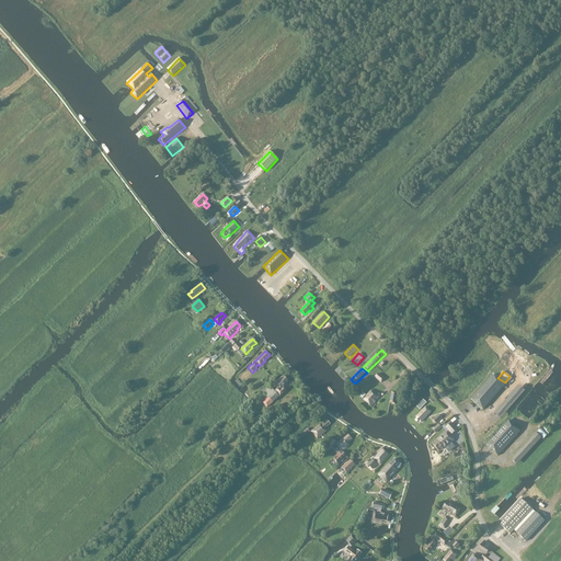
[(492,375),(471,400),(482,410),(504,385),(492,375)]
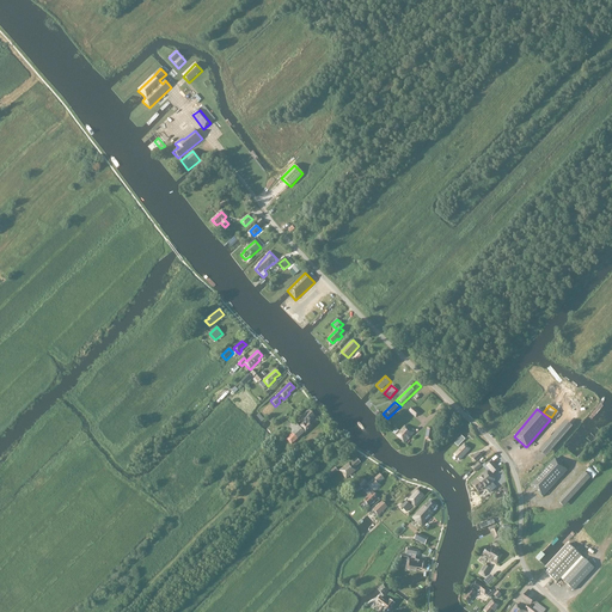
[(299,427),(305,434),(313,427),(310,422),(314,418),(308,411),(300,420),(303,423),(299,427)]
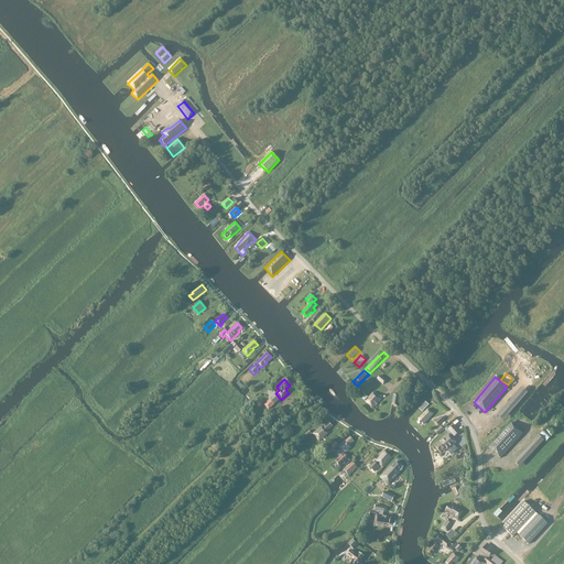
[(521,389),(498,416),(502,421),(527,393),(521,389)]
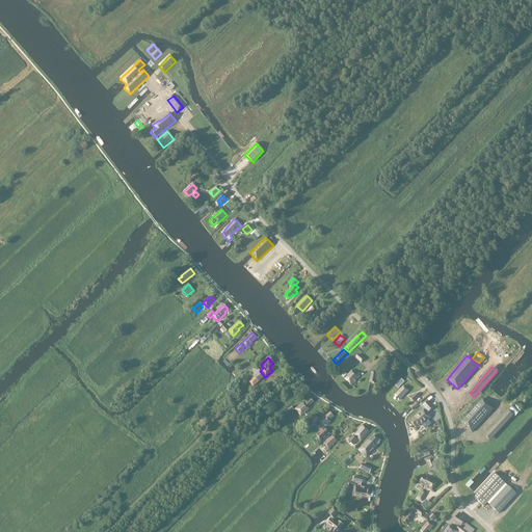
[(349,376),(346,379),(352,386),(360,377),(353,370),(348,375),(349,376)]
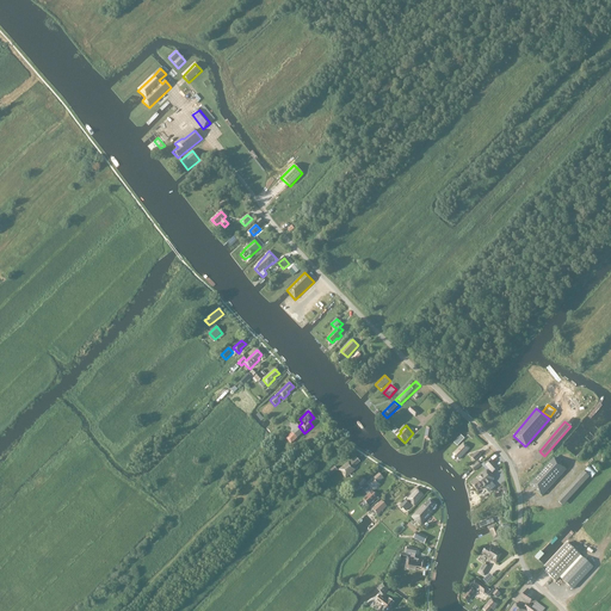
[(469,449),(463,444),(454,455),(460,461),(469,449)]
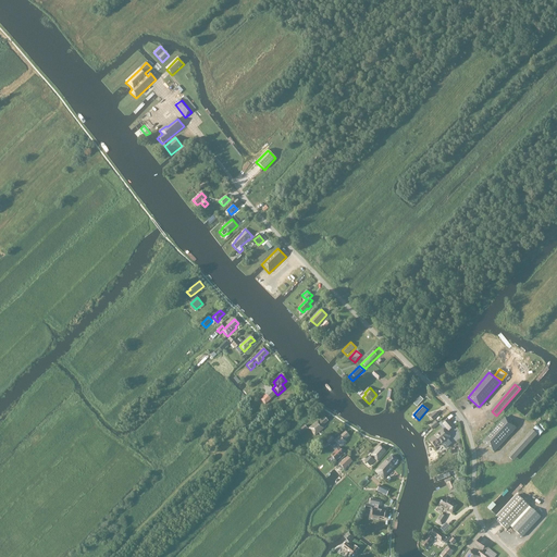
[(318,422),(309,429),(314,436),(323,429),(322,426),(327,421),(323,418),(318,422)]
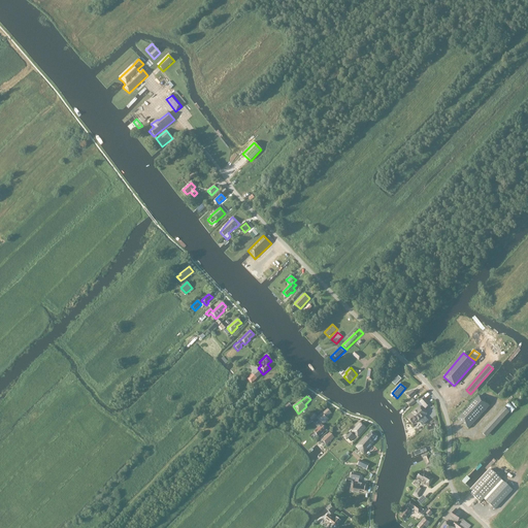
[(413,414),(407,419),(413,424),(417,420),(420,423),(428,415),(427,415),(427,414),(423,409),(424,408),(425,409),(431,404),(425,398),(424,398),(422,396),(417,400),(422,405),(421,406),(420,405),(418,407),(411,413),(413,414)]
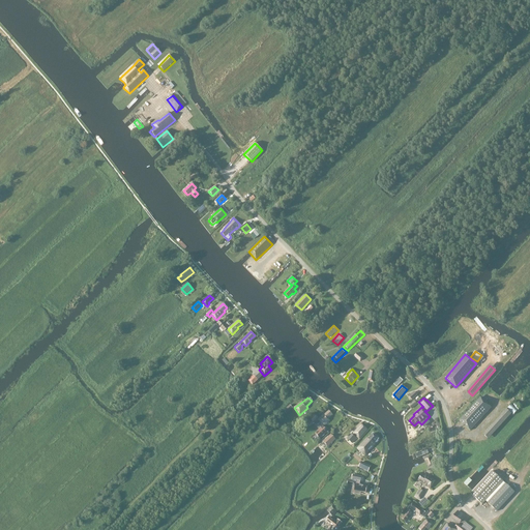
[(480,398),(460,420),(470,431),(491,408),(480,398)]
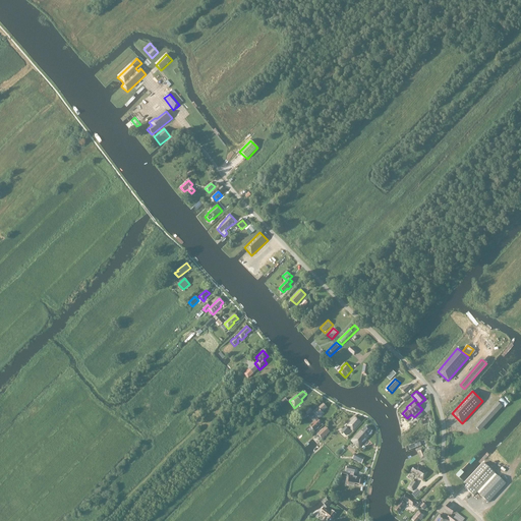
[(401,398),(404,402),(410,398),(406,393),(401,398)]
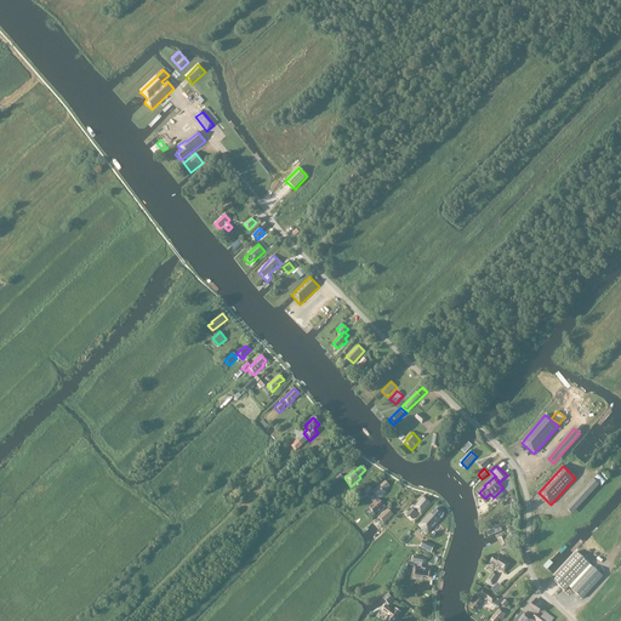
[(607,480),(599,473),(593,479),(602,486),(607,480)]
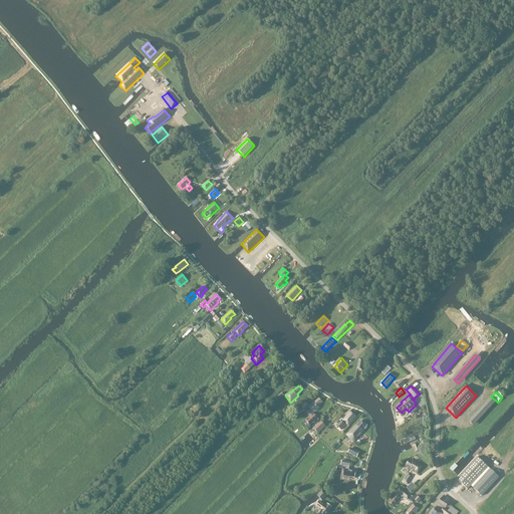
[(274,399),(277,402),(283,397),(281,393),(274,399)]
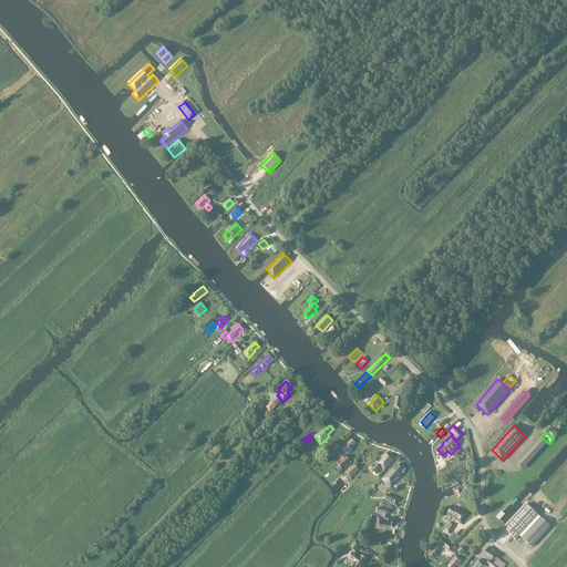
[(542,439),(517,465),(522,470),(547,443),(542,439)]
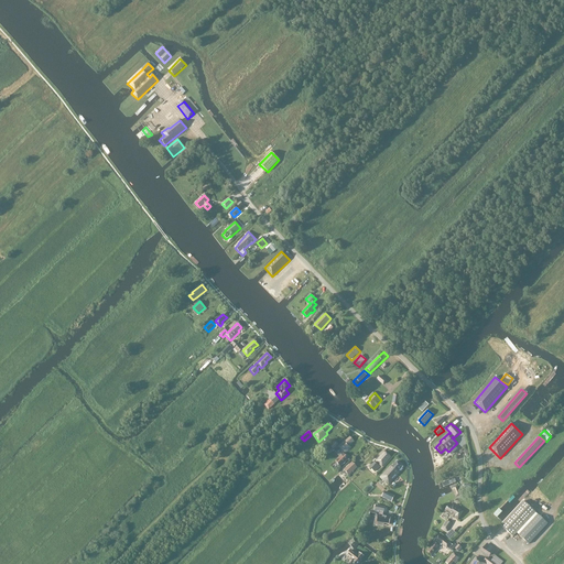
[(345,441),(338,446),(344,452),(340,455),(342,456),(335,462),(339,467),(348,459),(343,454),(345,453),(350,448),(349,446),(354,442),(350,437),(345,442),(345,441)]
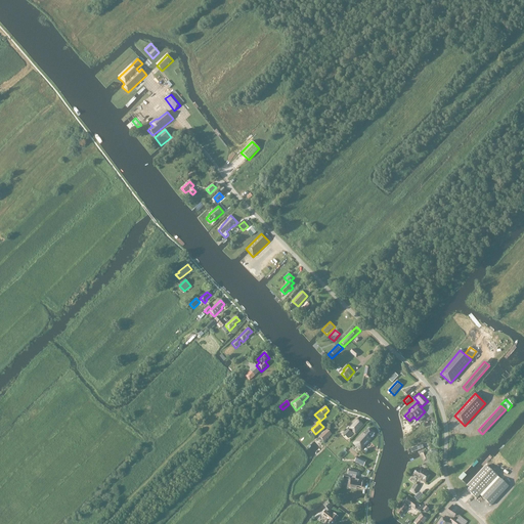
[(354,424),(349,429),(348,430),(347,429),(343,434),(348,439),(352,434),(351,433),(352,432),(354,434),(362,425),(358,421),(355,425),(354,424)]
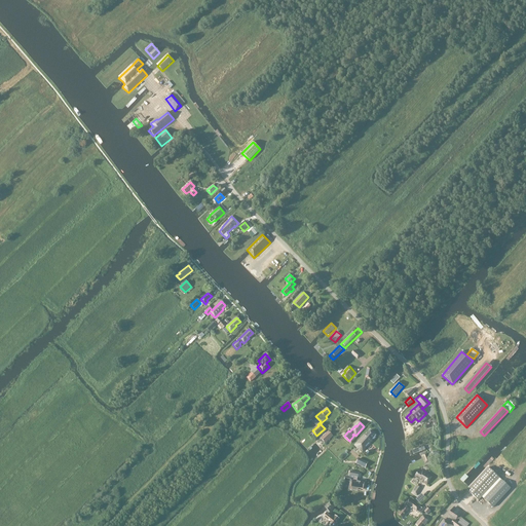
[(365,435),(354,446),(362,452),(372,441),(371,441),(375,436),(370,430),(365,435)]
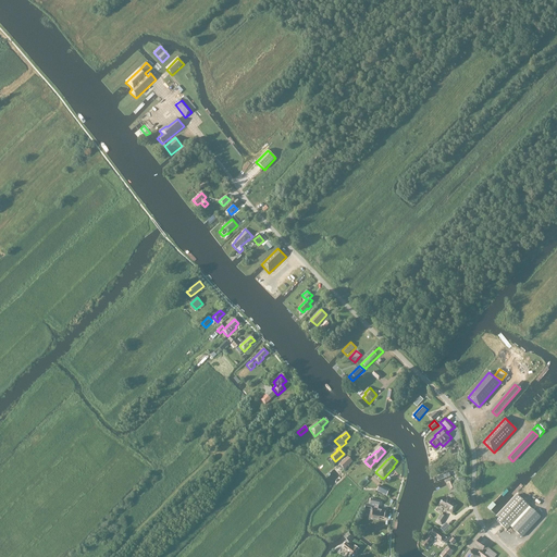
[(347,457),(339,465),(343,469),(351,461),(347,457)]
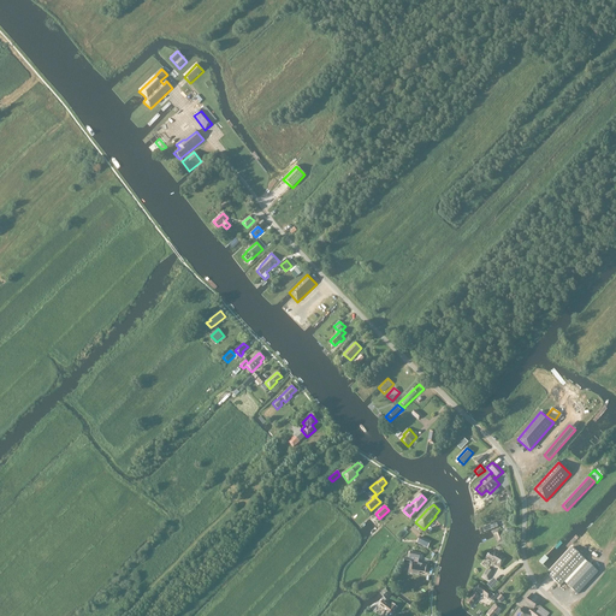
[(485,533),(491,531),(498,527),(497,522),(483,528),(484,529),(485,533)]
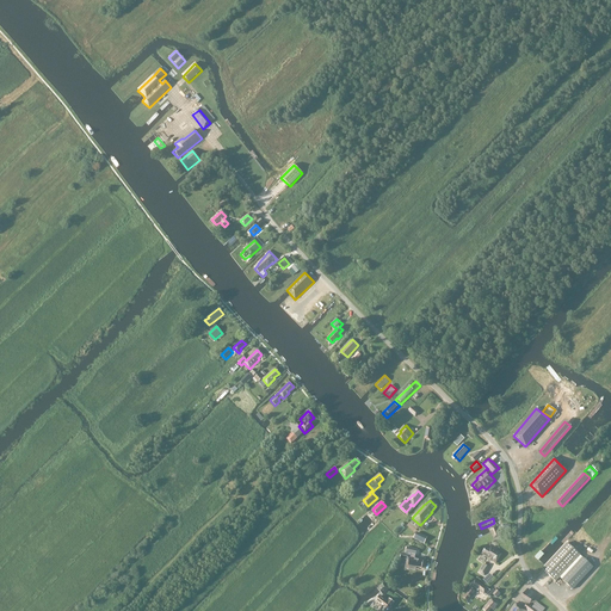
[(493,538),(500,536),(497,526),(489,530),(493,538)]
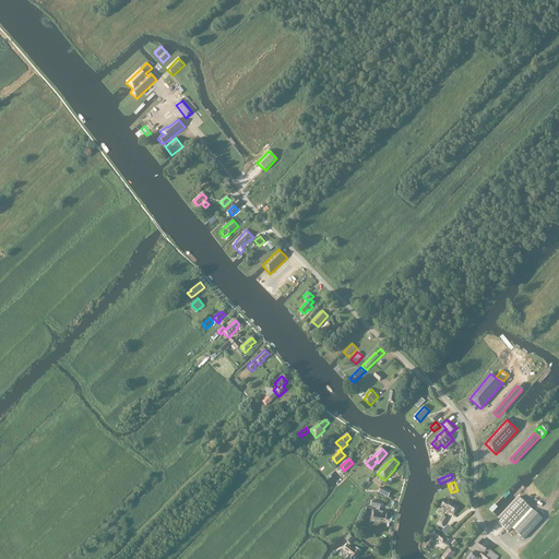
[(391,492),(381,487),(378,494),(388,498),(391,492)]
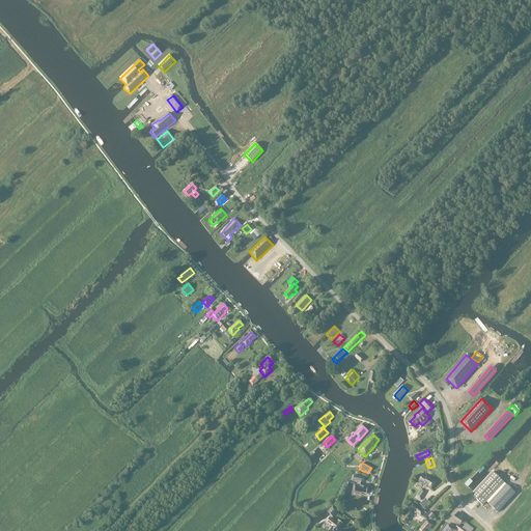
[(472,495),(483,506),(486,502),(498,512),(515,494),(493,472),(472,495)]
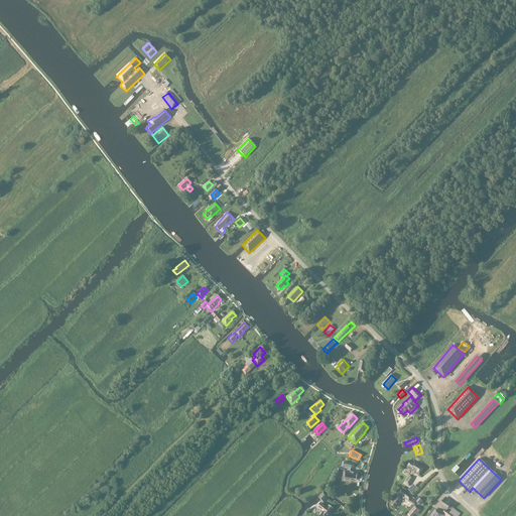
[(410,463),(407,468),(413,472),(412,472),(418,476),(423,469),(416,464),(415,466),(410,463)]
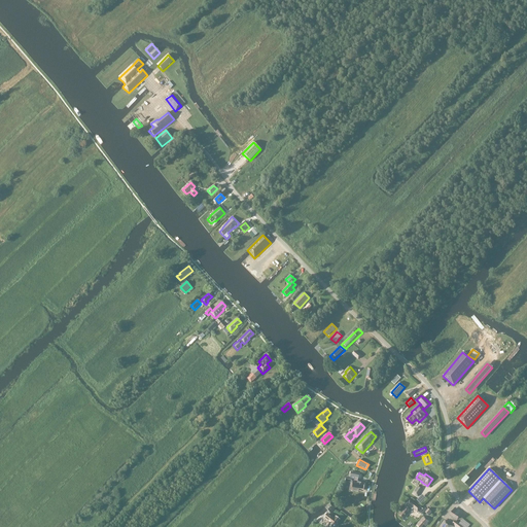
[(359,476),(351,473),(350,479),(352,479),(351,484),(353,484),(353,482),(357,483),(358,480),(359,476)]
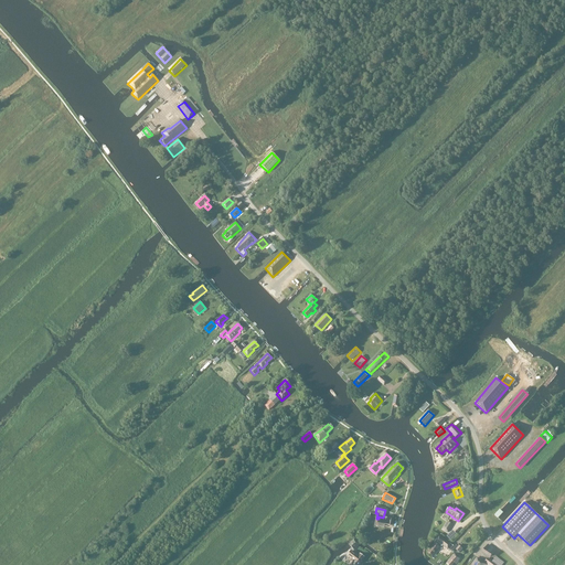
[(379,519),(377,523),(390,525),(391,519),(383,518),(379,516),(379,519)]
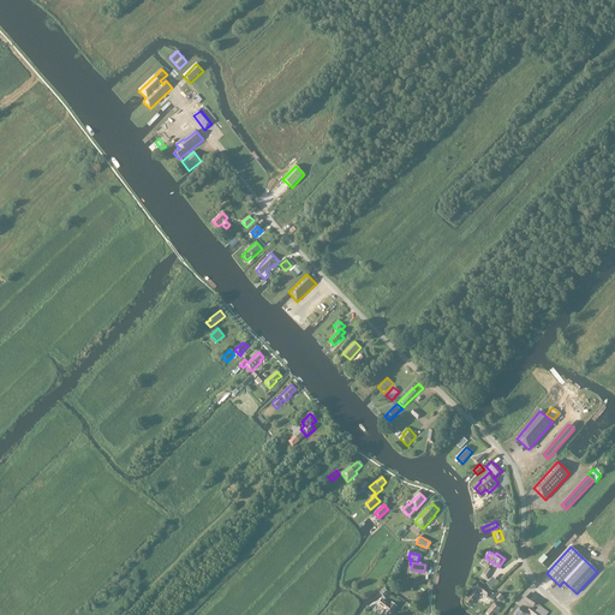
[(488,579),(493,572),(487,568),(482,575),(488,579)]
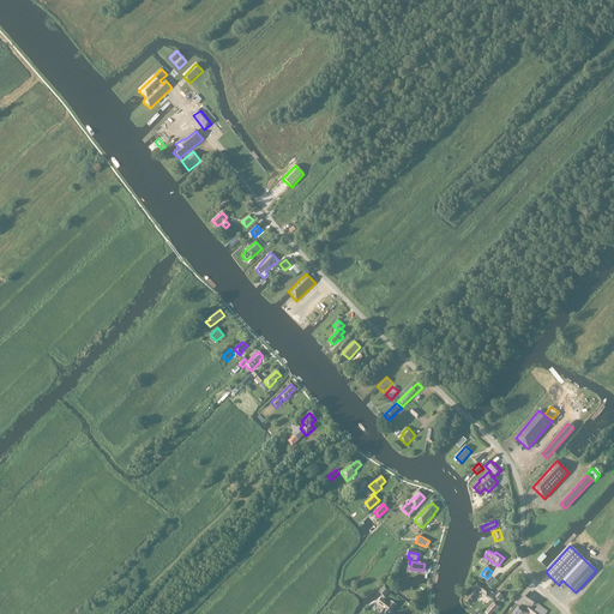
[(470,605),(479,594),(480,594),(481,594),(481,593),(492,601),(495,596),(491,591),(489,593),(477,584),(474,588),(476,589),(475,590),(474,590),(465,601),(470,605)]
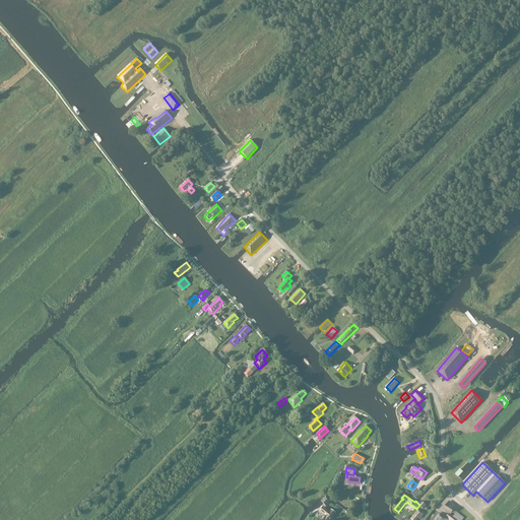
[(449,501),(443,510),(450,515),(457,507),(449,501)]
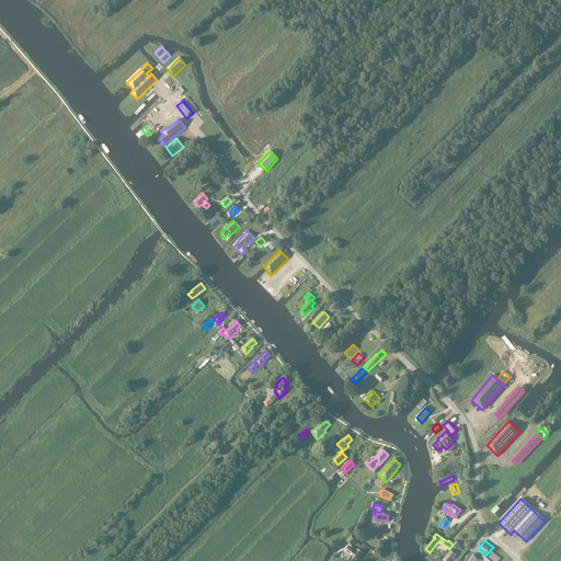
[(345,552),(352,558),(348,560),(357,560),(359,560),(358,559),(362,553),(357,550),(355,552),(348,548),(345,552)]
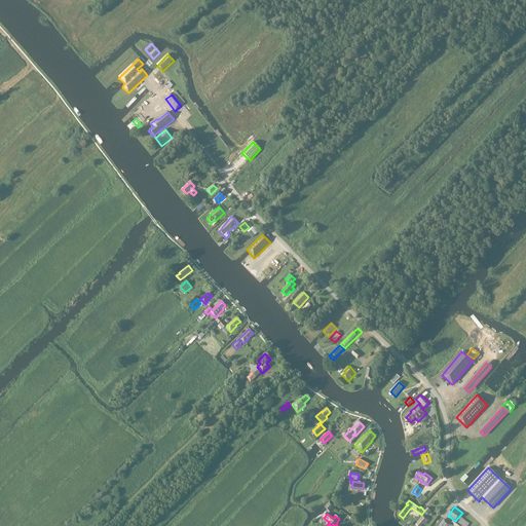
[(423,516),(415,524),(417,525),(420,525),(423,524),(424,525),(428,521),(423,516)]
